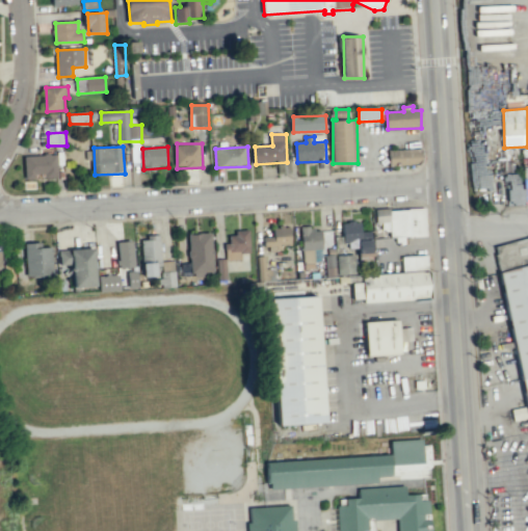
[(392,166),(424,164),(423,150),(391,151),(392,166)]
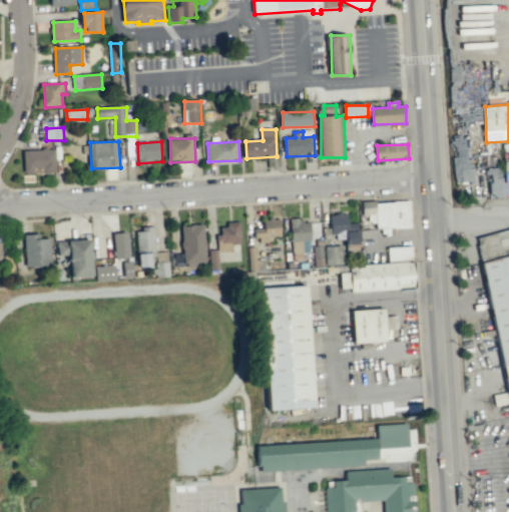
[(58,172),(57,149),(25,150),(26,173),(58,172)]
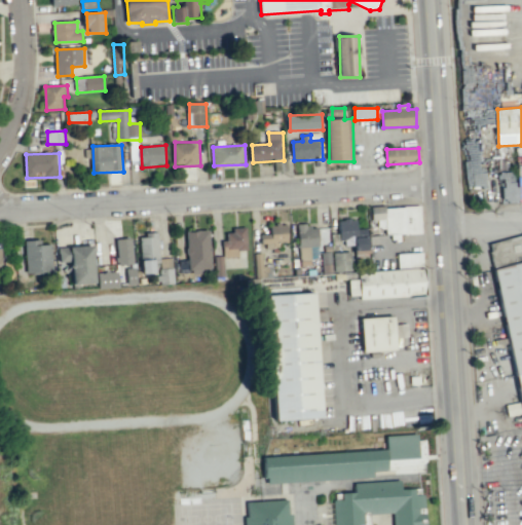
[(383,211),(420,209),(421,233),(384,235),(383,211)]
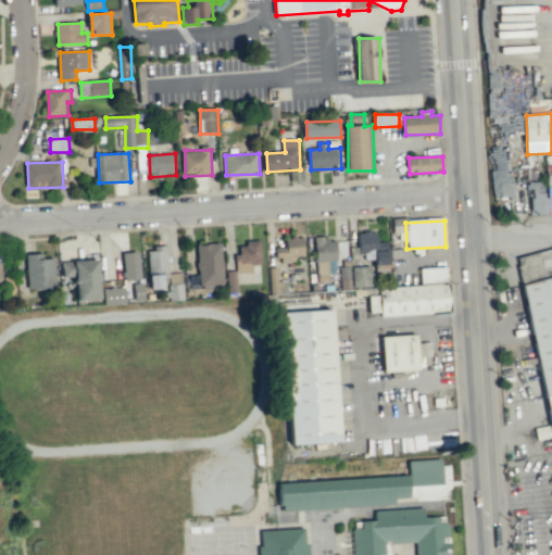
[(362,232),(363,261),(377,260),(377,265),(391,265),(391,242),(379,243),(379,232),(362,232)]
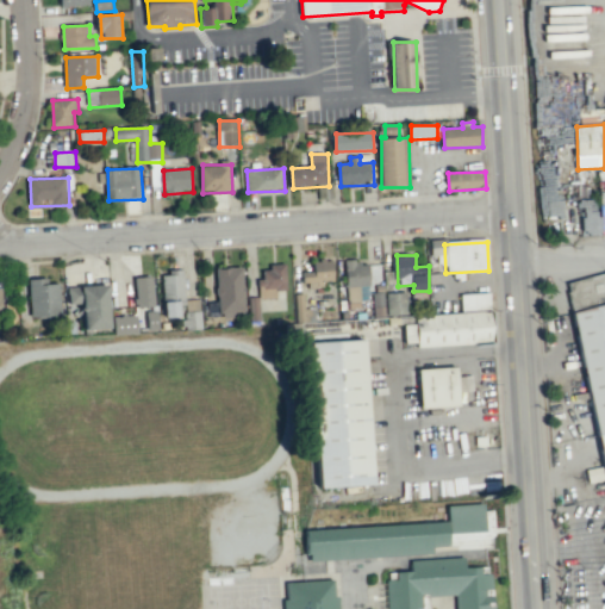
[(326,286),(326,281),(336,281),(335,260),(316,261),(316,272),(305,273),(305,287),(326,286)]
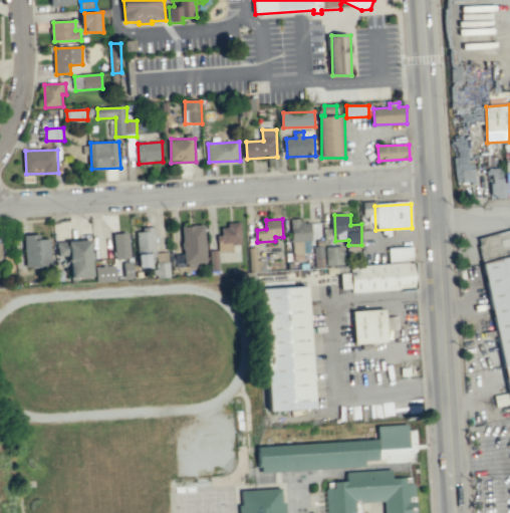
[(313,221),(293,222),(295,259),(306,259),(305,242),(313,242),(313,221)]
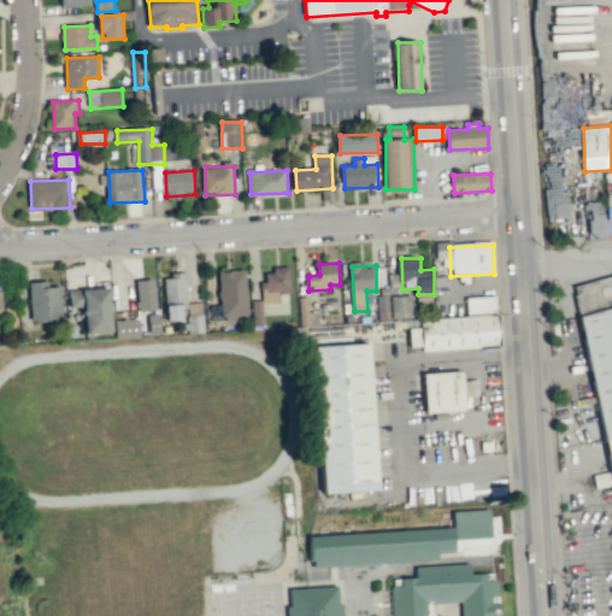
[(269,270),(269,283),(264,283),(265,303),(282,303),(282,294),(292,294),(290,269),(269,270)]
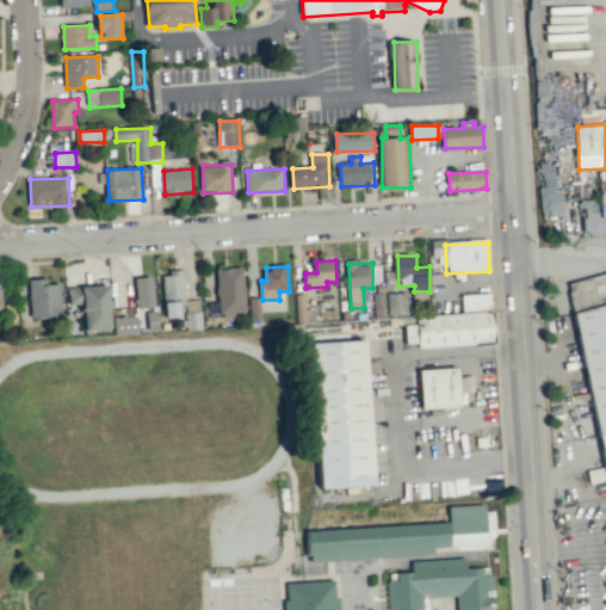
[(220,270),(221,319),(236,319),(236,313),(247,313),(246,269),(220,270)]
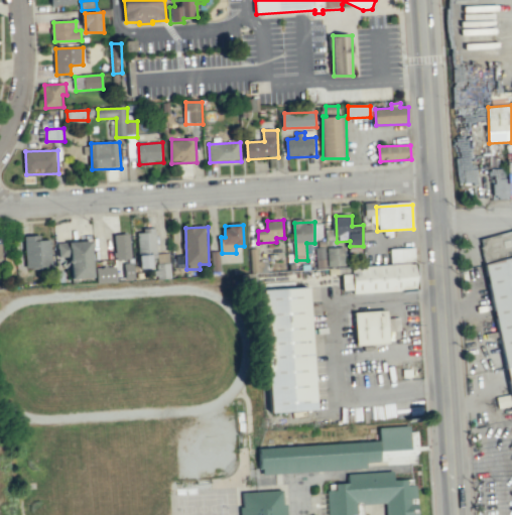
[(154,269),(153,260),(158,260),(157,230),(139,231),(140,269),(154,269)]
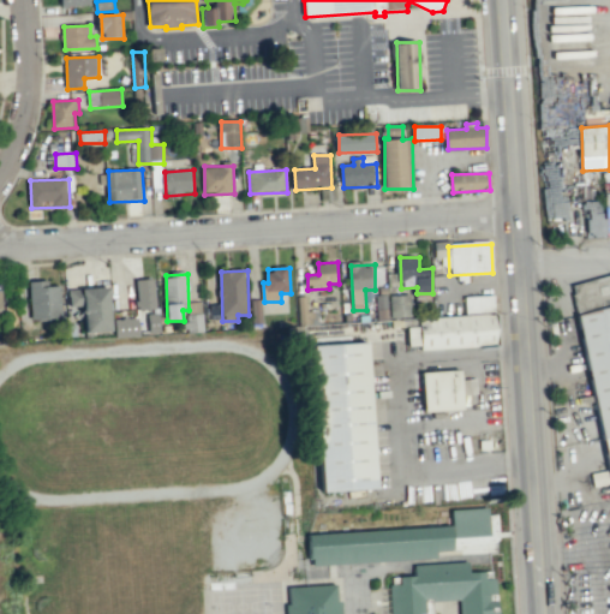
[(156,280),(138,280),(139,310),(157,310),(156,280)]
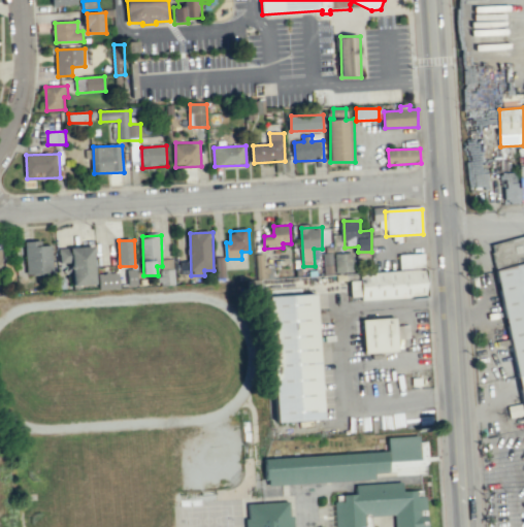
[(43,246),(43,241),(27,242),(29,275),(55,275),(54,245),(43,246)]
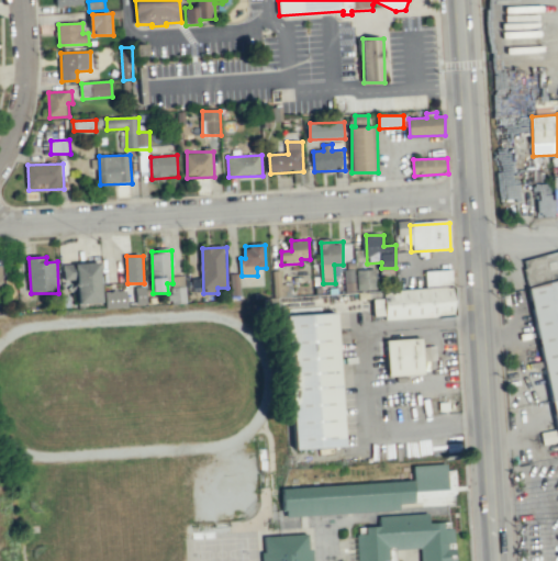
[(66,281),(78,280),(79,304),(103,304),(101,264),(65,265),(66,281)]
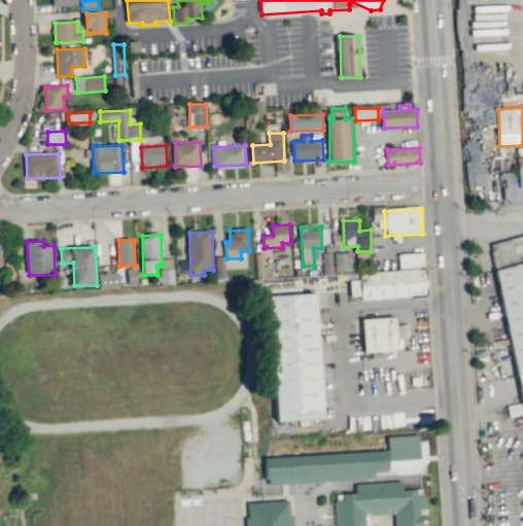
[(353,253),(336,254),(337,274),(354,273),(353,253)]
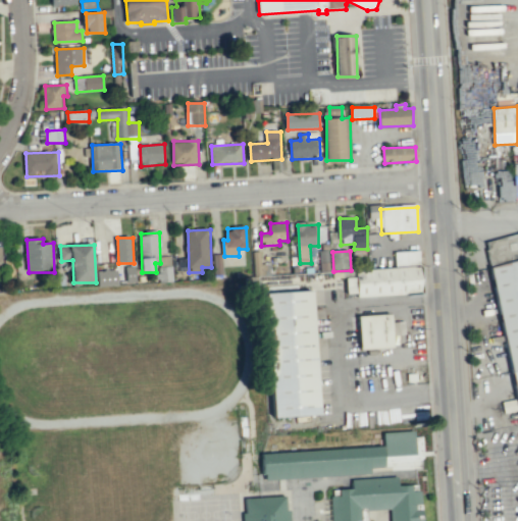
[(398,253),(419,252),(420,265),(399,266),(398,253)]
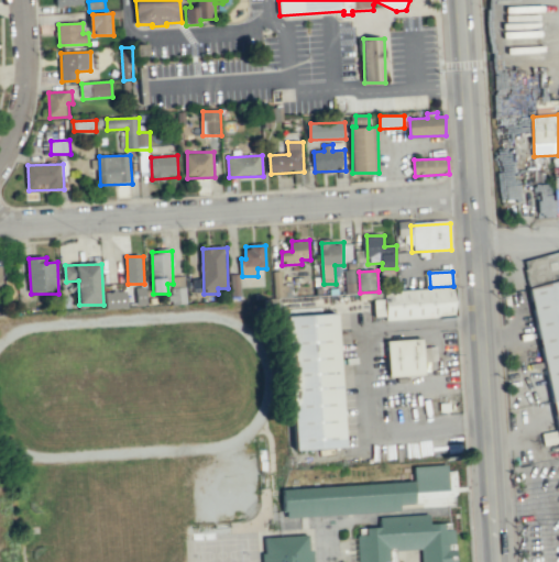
[(242,297),(242,275),(232,275),(233,297),(242,297)]
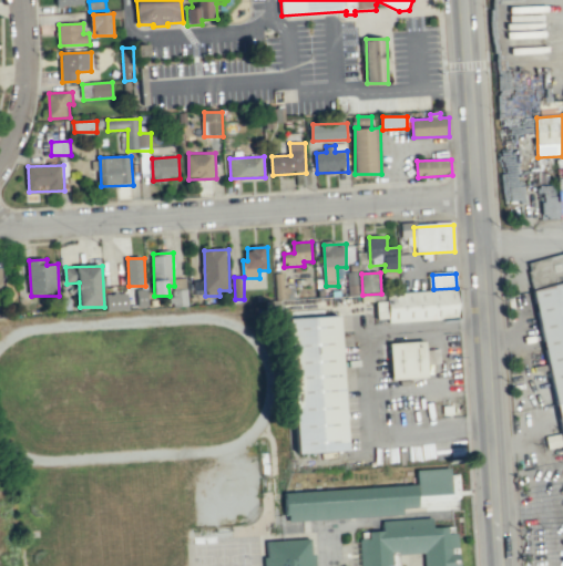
[(188,279),(174,280),(174,307),(190,307),(188,279)]
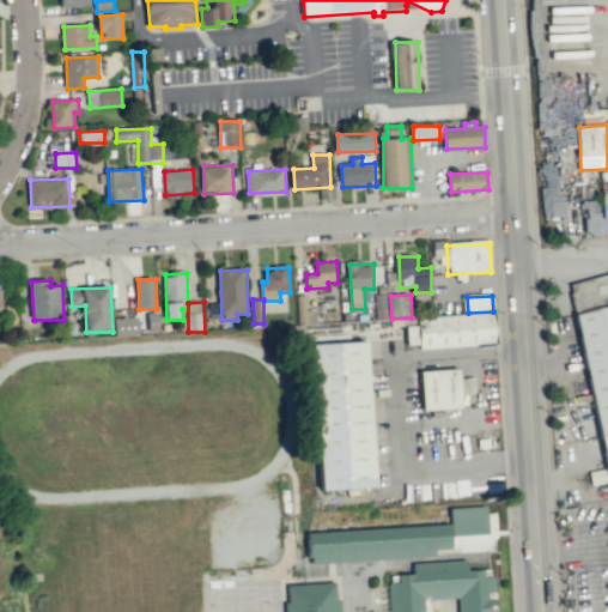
[(607,460),(575,314),(607,306),(607,460)]
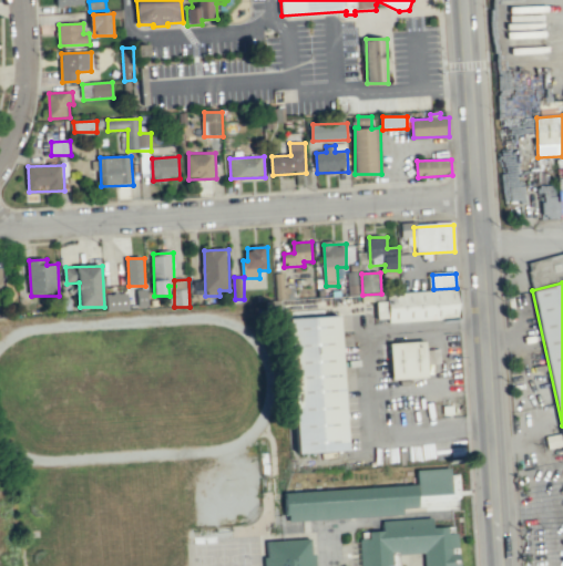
[(279,300),(296,299),(295,285),(278,286),(279,300)]
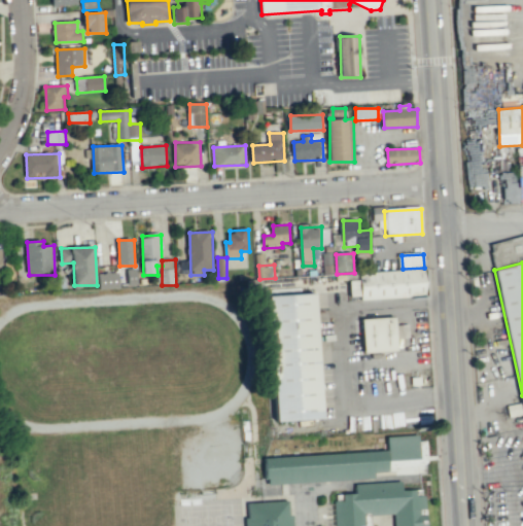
[(138,268),(120,268),(121,286),(139,286),(138,268)]
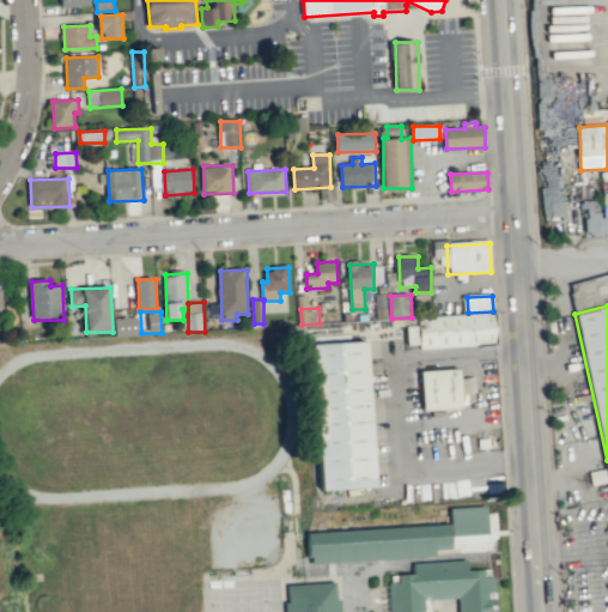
[(116,319),(116,338),(140,337),(139,317),(116,319)]
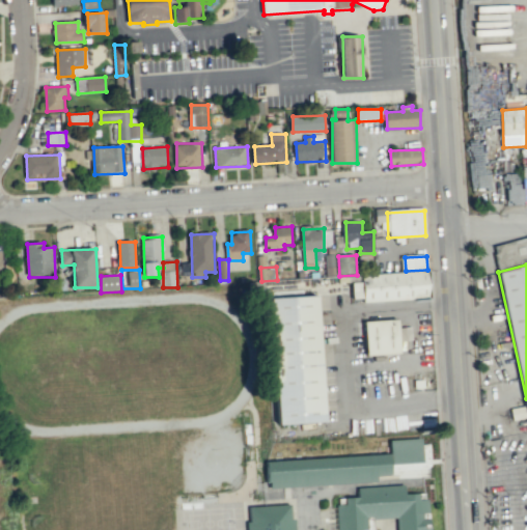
[(363,307),(362,282),(427,277),(430,303),(363,307)]
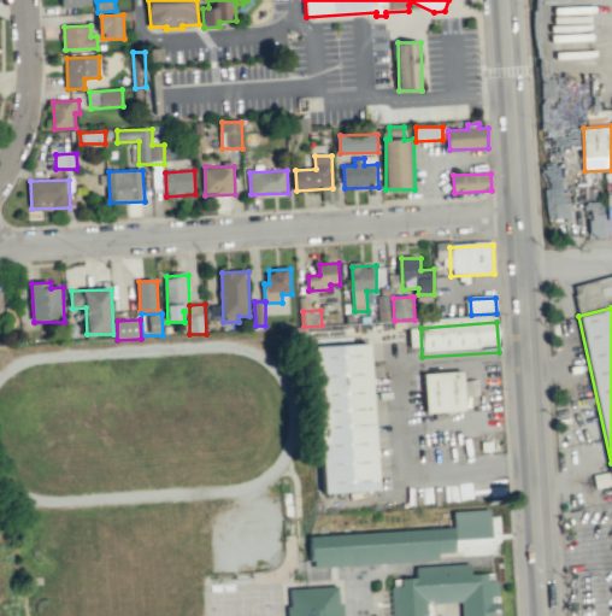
[(369,344),(376,496),(322,498),(313,347),(369,344)]
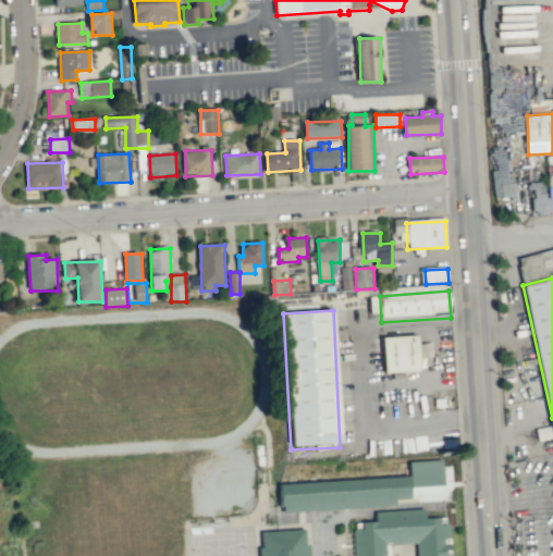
[(383,338),(421,336),(424,374),(385,377),(383,338)]
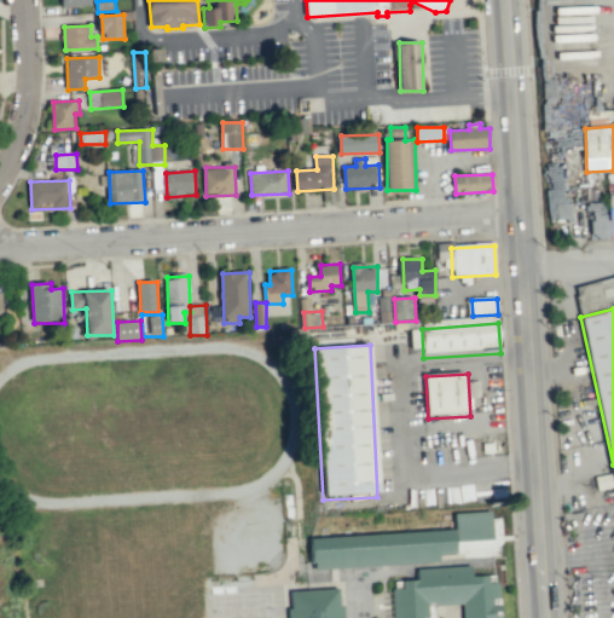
[(313,569),(508,560),(505,515),(457,518),(458,536),(312,543),(313,569)]
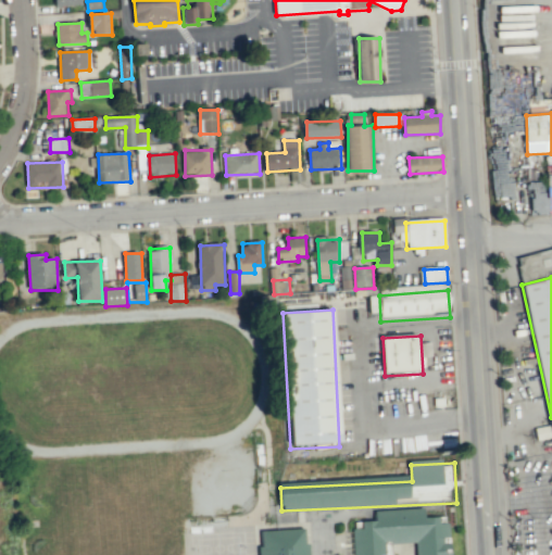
[(379,513),(427,511),(428,520),(451,519),(452,554),(419,554),(419,542),(393,543),(393,554),(358,554),(356,525),(380,524),(379,513)]
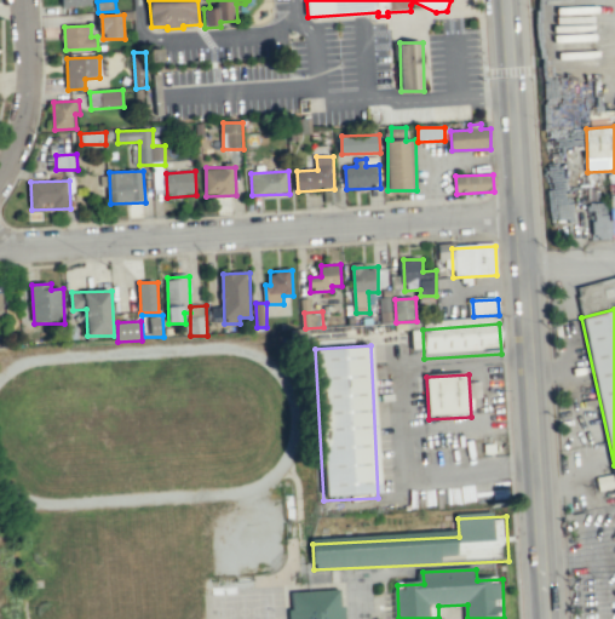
[(343,591),(344,618),(292,618),(291,595),(343,591)]
